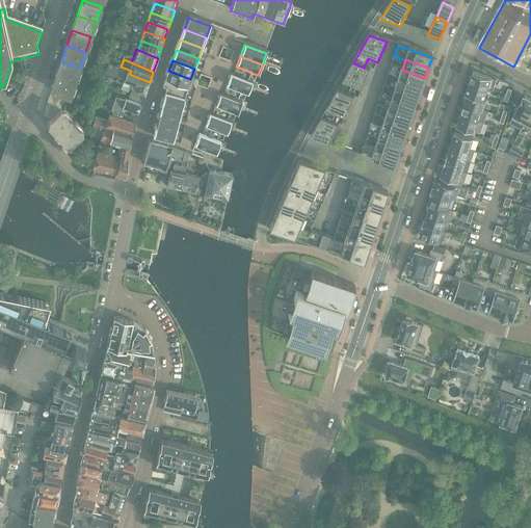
[(61,61),(56,77),(74,83),(80,68),(61,61)]
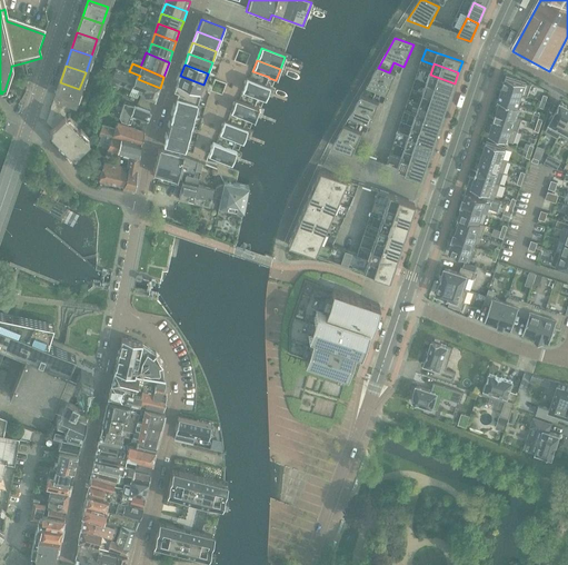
[(396,76),(389,72),(378,68),(365,91),(366,91),(367,89),(387,97),(396,76)]
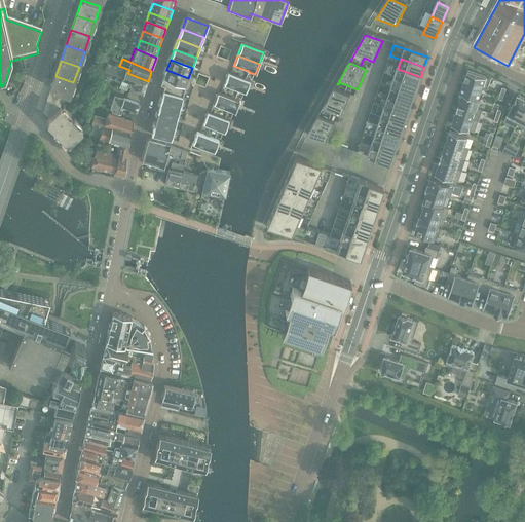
[(246,81),(249,72),(249,71),(233,66),(229,75),(227,74),(223,85),(238,91),(245,95),(249,82),(246,81)]
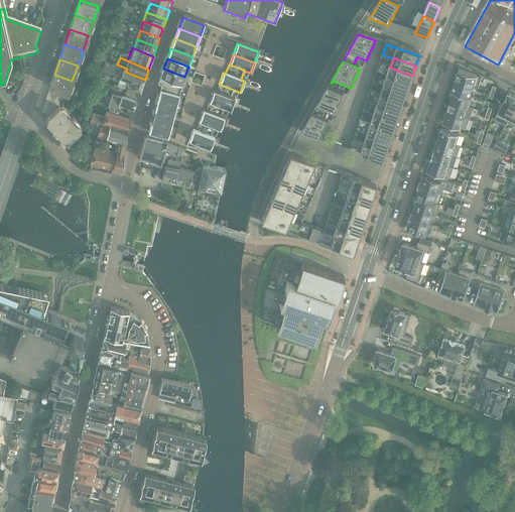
[(125,88),(139,95),(144,82),(104,66),(100,76),(119,84),(120,82),(127,84),(125,88)]
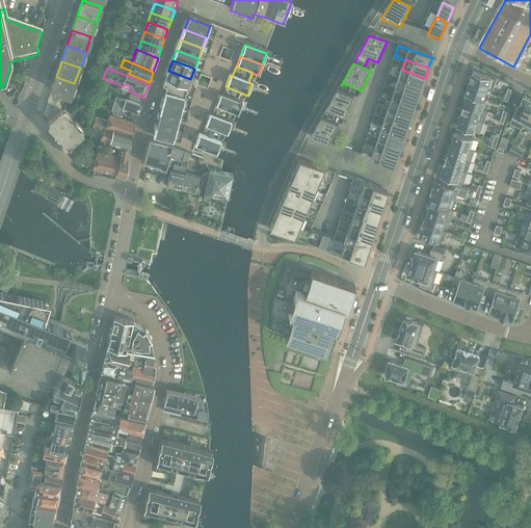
[(425,78),(402,70),(398,80),(422,87),(425,78)]
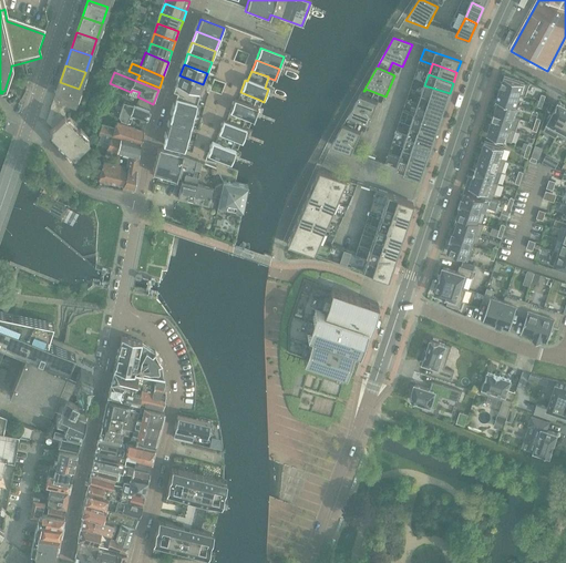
[(199,95),(203,84),(179,75),(172,95),(176,96),(175,102),(196,108),(199,95)]
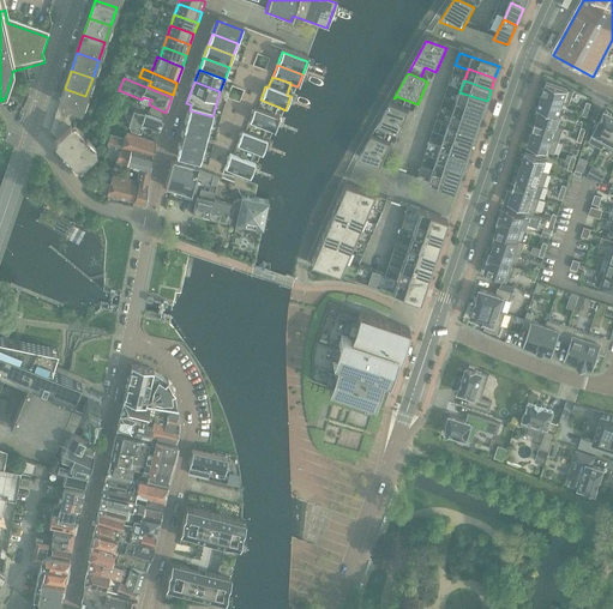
[(541,100),(563,107),(568,109),(572,96),(566,95),(566,94),(545,86),(541,100)]
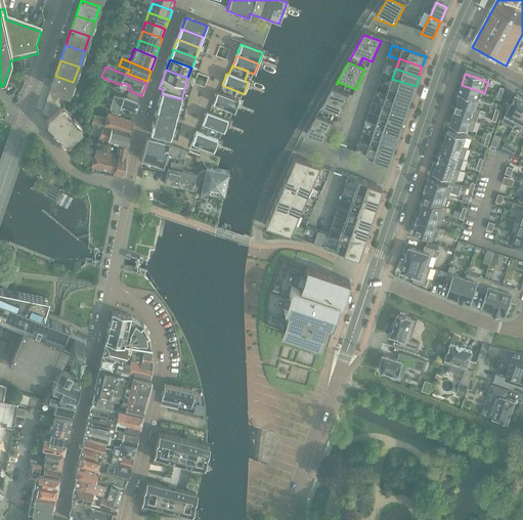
[(68,97),(73,82),(55,76),(50,91),(62,95),(68,97)]
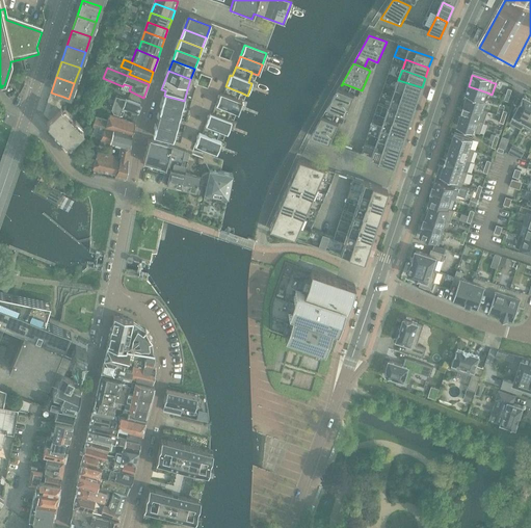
[(422,87),(398,80),(395,89),(419,98),(422,87)]
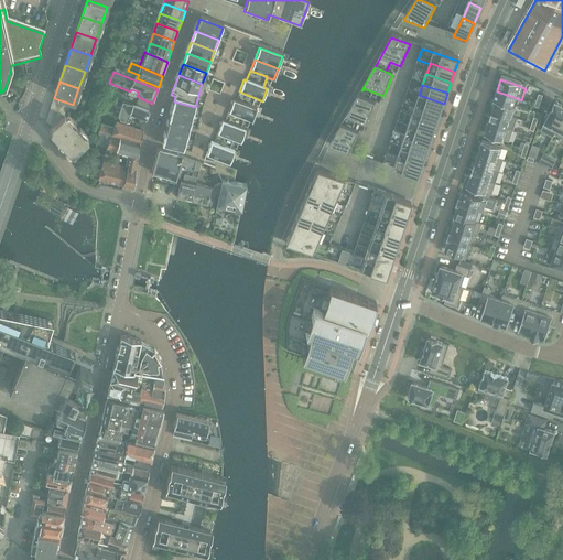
[(228,112),(245,119),(245,120),(251,122),(256,110),(251,108),(256,98),(239,92),(235,103),(233,101),(228,112)]
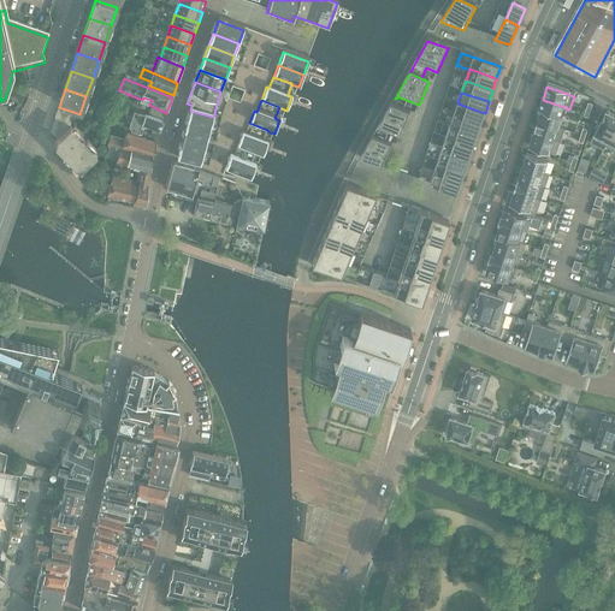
[(538,112),(562,120),(562,119),(560,119),(565,107),(543,100),(538,112)]
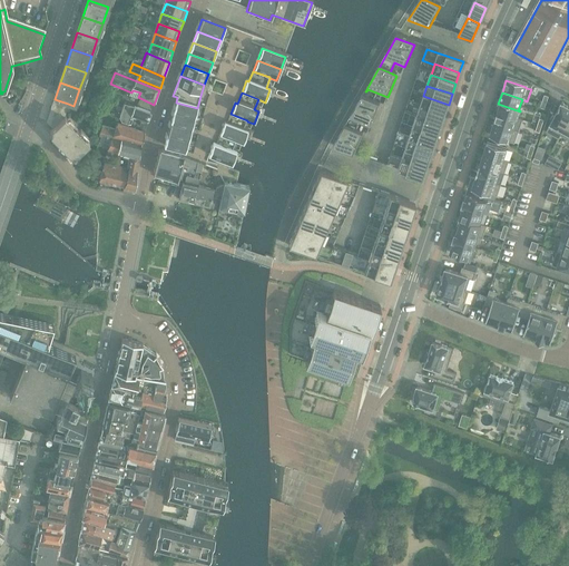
[(449,105),(423,96),(420,107),(444,116),(449,105)]
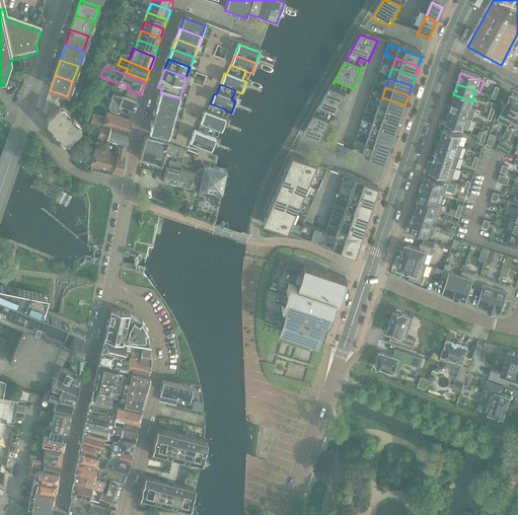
[(346,96),(330,89),(329,88),(313,117),(323,121),(327,112),(338,116),(346,96)]
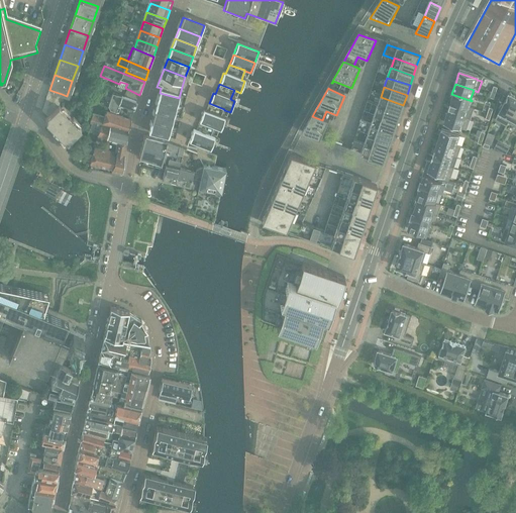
[(49,90),(47,96),(60,100),(62,94),(49,90)]
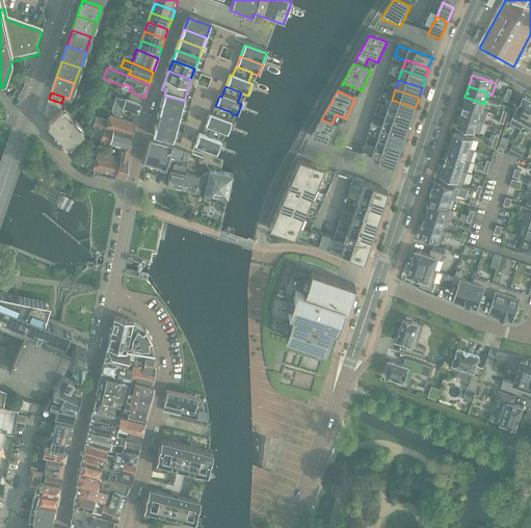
[(161,106),(181,112),(184,101),(164,96),(161,106)]
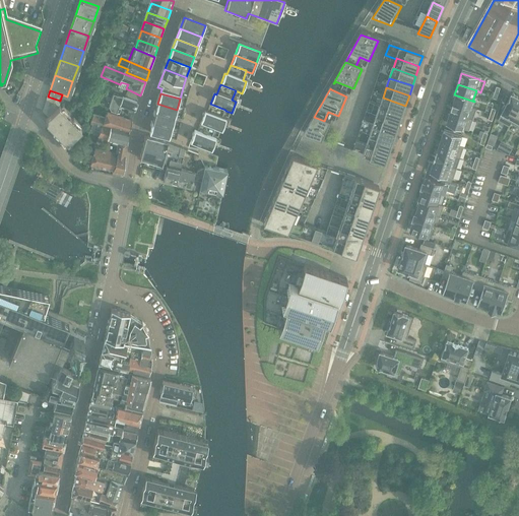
[(474,102),(454,94),(454,95),(456,95),(454,101),(452,100),(451,104),(453,105),(453,106),(471,112),(474,102)]
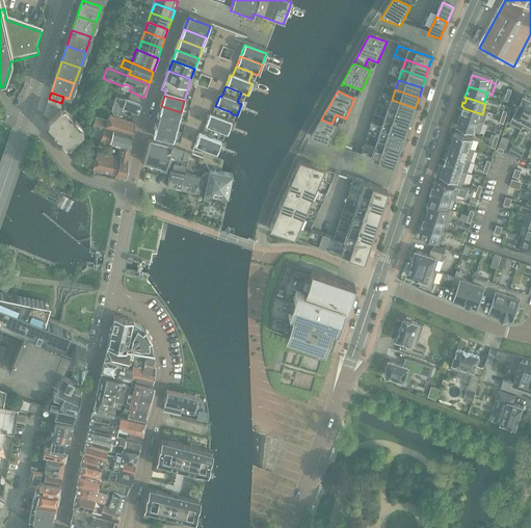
[(49,99),(47,104),(60,109),(61,103),(49,99)]
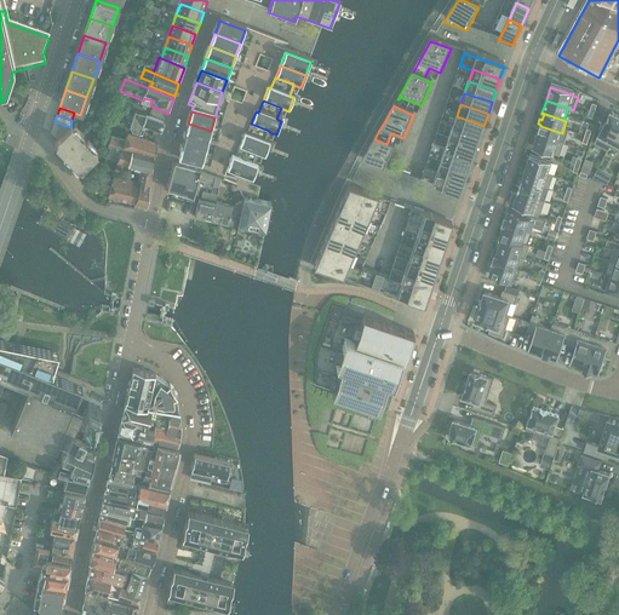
[(144,128),(160,134),(162,127),(145,120),(144,120),(135,116),(129,130),(131,133),(141,138),(144,128)]
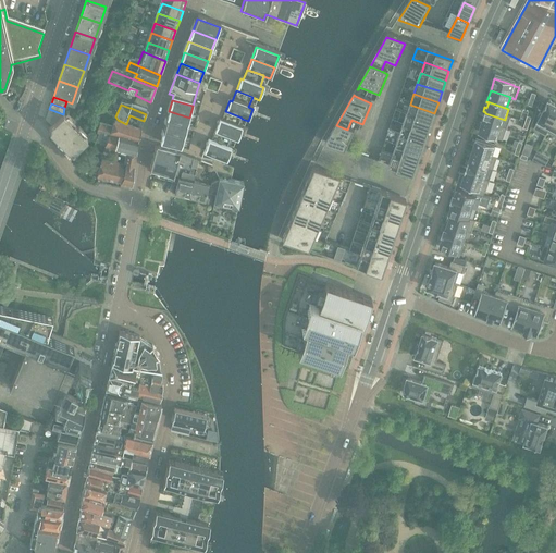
[(434,113),(410,105),(407,115),(431,123),(434,113)]
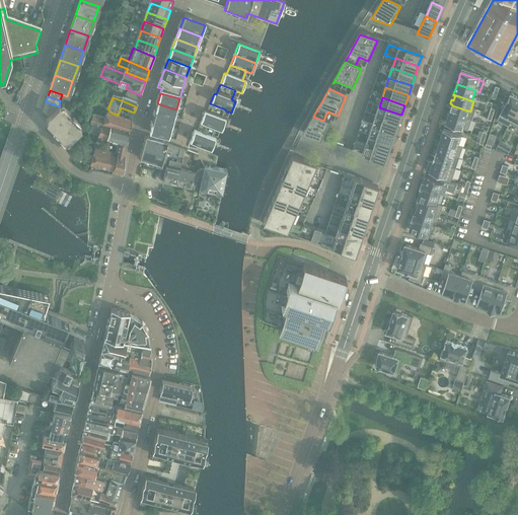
[(511,123),(517,109),(517,101),(510,97),(504,109),(502,109),(500,114),(501,115),(500,117),(511,123)]
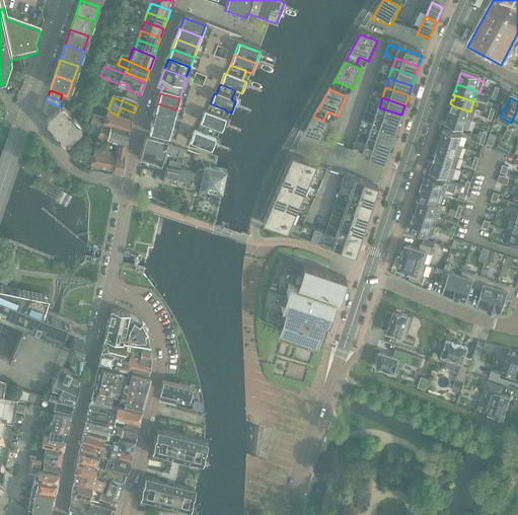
[(46,101),(44,107),(55,112),(58,109),(59,106),(46,101)]
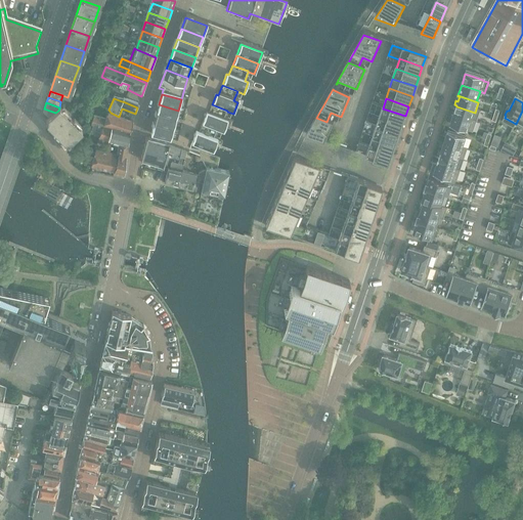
[(156,116),(176,121),(178,111),(159,104),(156,116)]
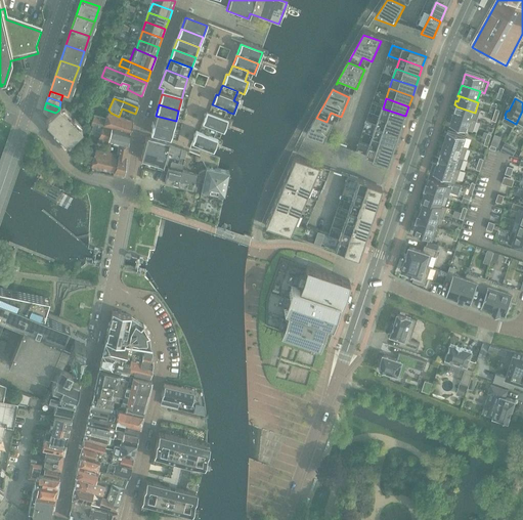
[(223,121),(227,112),(227,111),(212,104),(208,115),(206,114),(202,125),(217,130),(217,131),(223,133),(227,122),(223,121)]
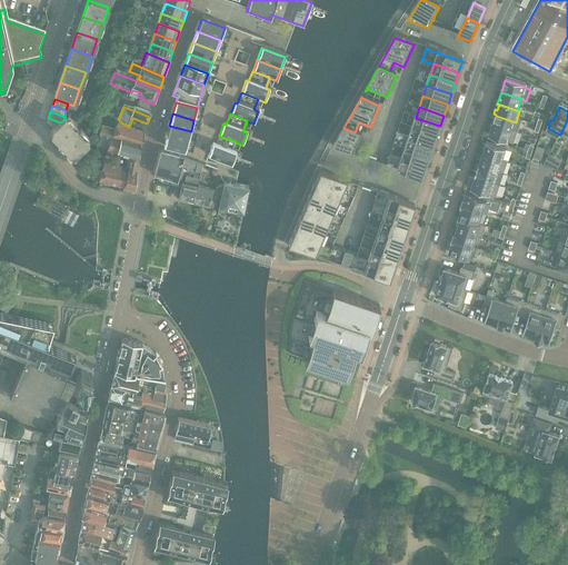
[(491,127),(517,136),(517,135),(511,134),(516,122),(496,116),(491,127)]
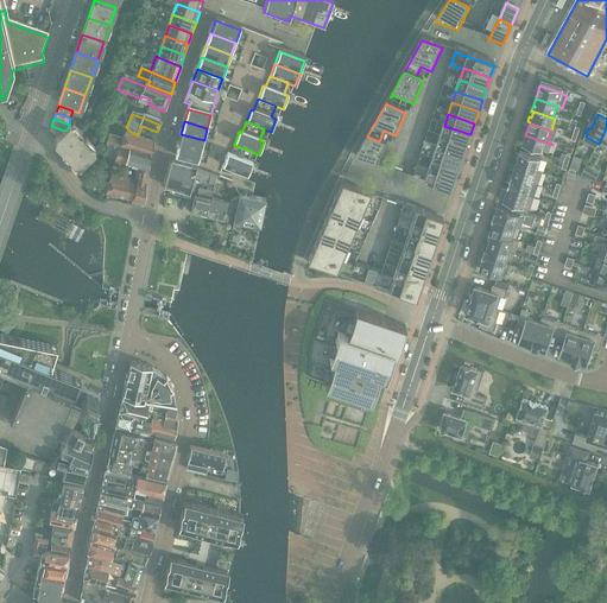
[(48,134),(55,140),(64,131),(51,126),(48,134)]
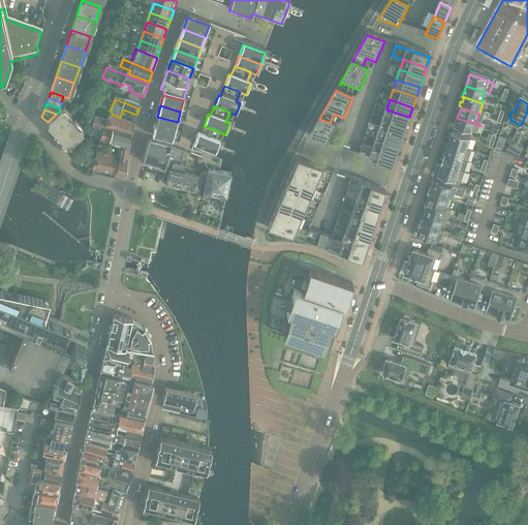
[(409,117),(386,110),(382,119),(406,127),(409,117)]
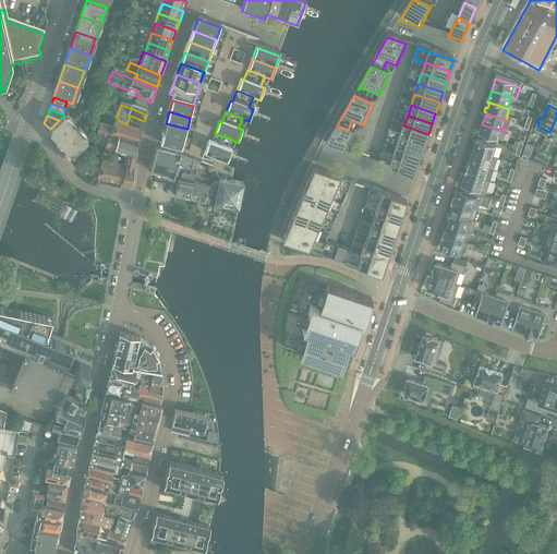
[(48,132),(60,144),(74,130),(62,118),(59,120),(50,129),(48,132)]
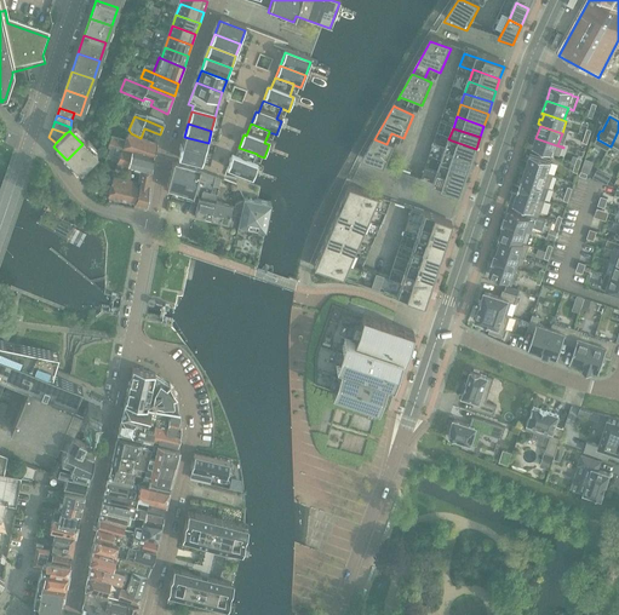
[(618,131),(611,147),(608,151),(618,156),(618,131)]
